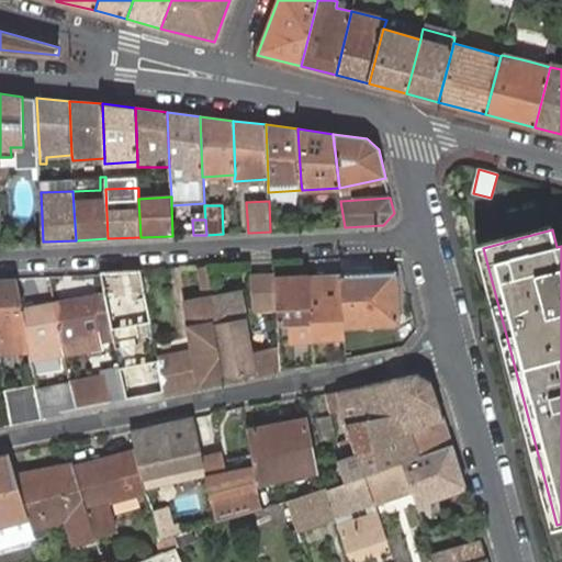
[(200,270),(204,295),(213,293),(209,268),(200,270)]
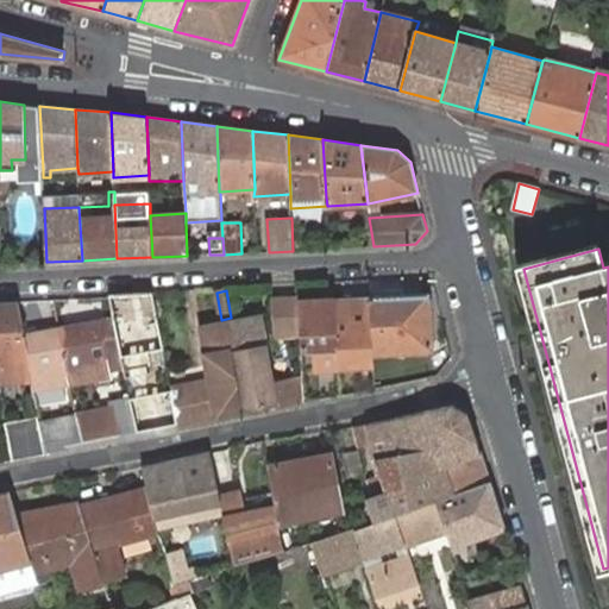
[(164,350),(152,293),(111,295),(111,297),(114,319),(123,356),(125,368),(126,378),(154,374),(149,352),(164,350)]
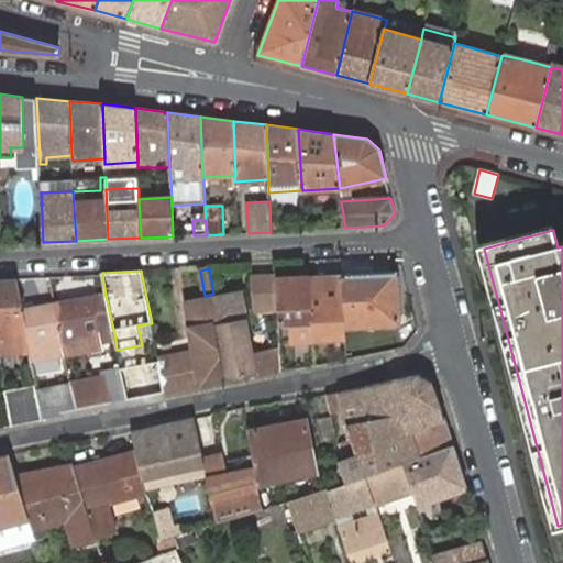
[(396,272),(342,275),(345,326),(399,322),(396,272)]
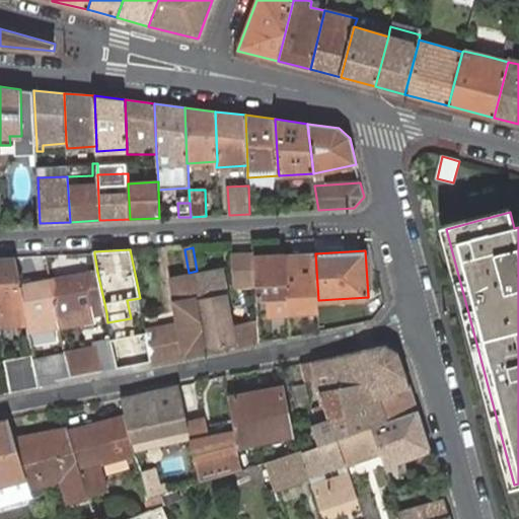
[(318,300),(315,253),(286,254),(288,302),(289,312),(318,311),(318,300)]
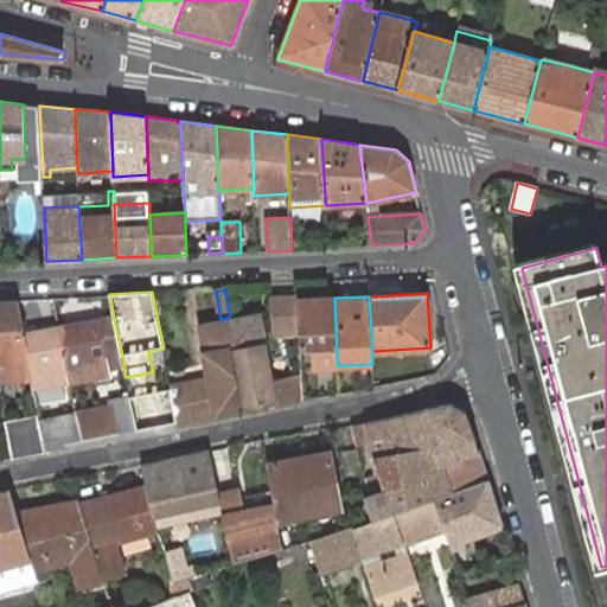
[(337,353),(334,298),(299,300),(300,331),(301,356),(301,365),(338,365),(337,353)]
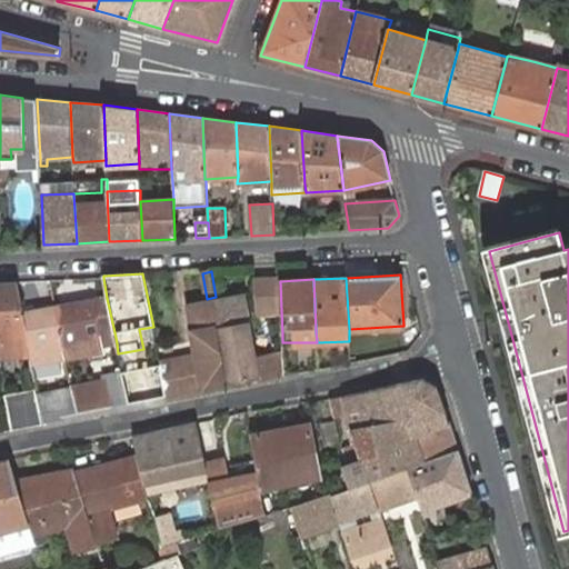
[(280,281),(280,280),(255,281),(256,312),(281,310),(280,281)]
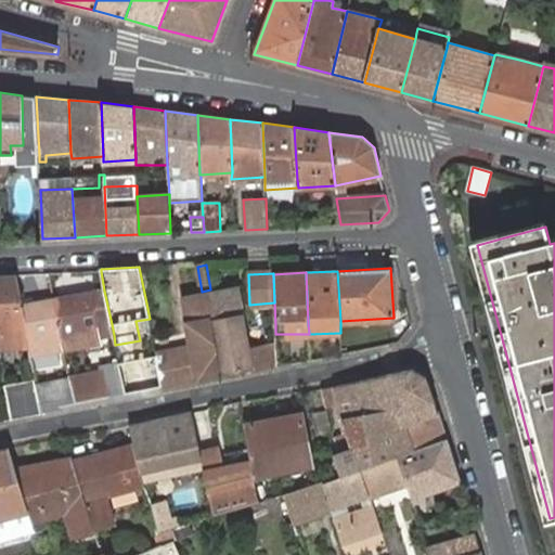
[(22,305),(17,276),(0,276),(0,337),(18,336),(28,336),(22,305)]
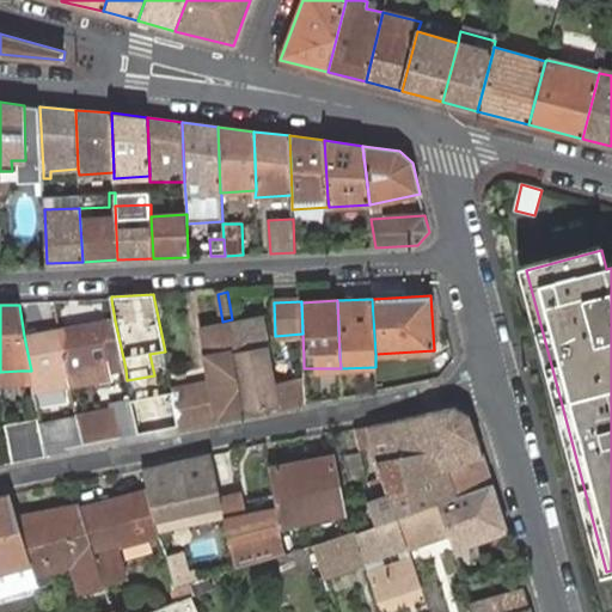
[(262,319),(233,324),(234,334),(238,349),(234,350),(246,412),(277,407),(279,411),(286,410),(306,405),(305,392),(305,373),(273,380),(262,319)]
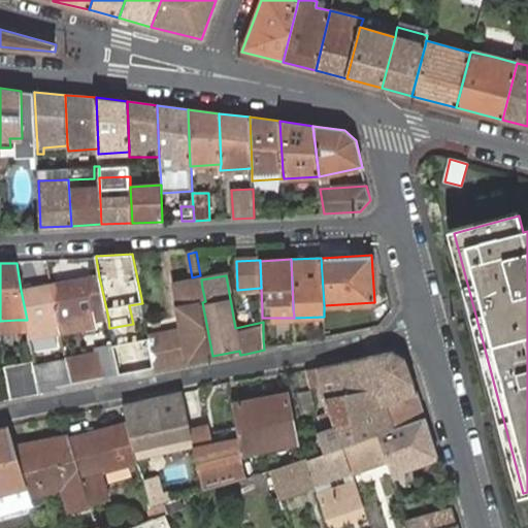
[(106,308),(99,276),(88,278),(88,277),(52,284),(60,333),(97,327),(96,322),(94,310),(106,308)]
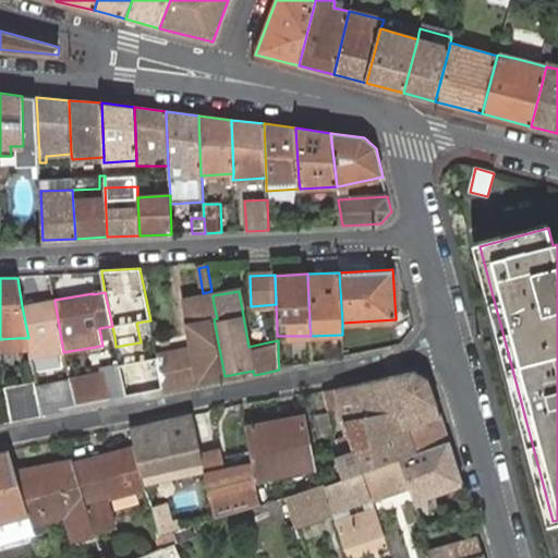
[(214,304),(213,295),(185,301),(187,310),(194,351),(157,358),(162,389),(199,380),(225,376),(214,319),(217,318),(214,304)]
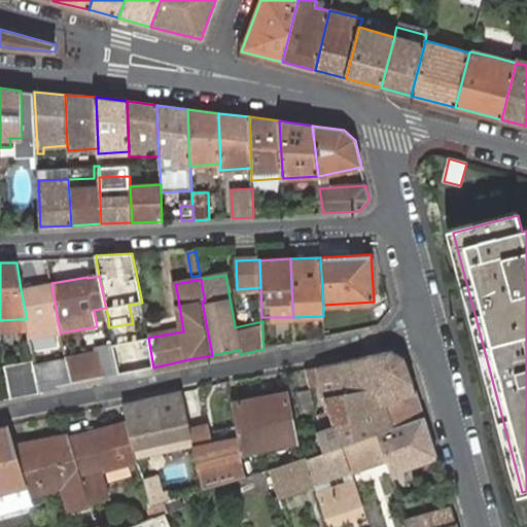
[(60,332),(51,283),(21,289),(27,319),(28,323),(29,330),(29,334),(29,338),(54,334),(60,332)]
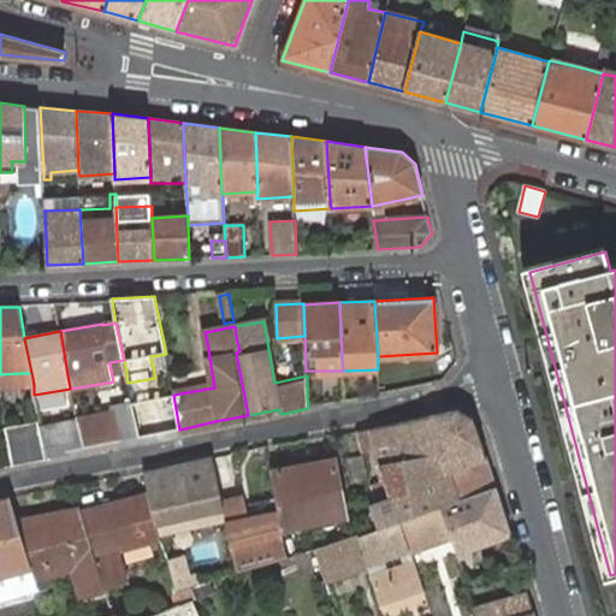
[(124,360),(110,362),(112,375),(126,372),(124,360)]
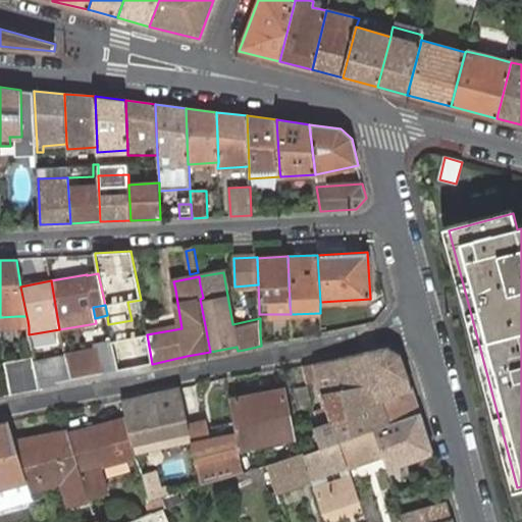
[(17,316),(0,317),(0,331),(29,330),(29,327),(28,320),(27,316),(17,316)]
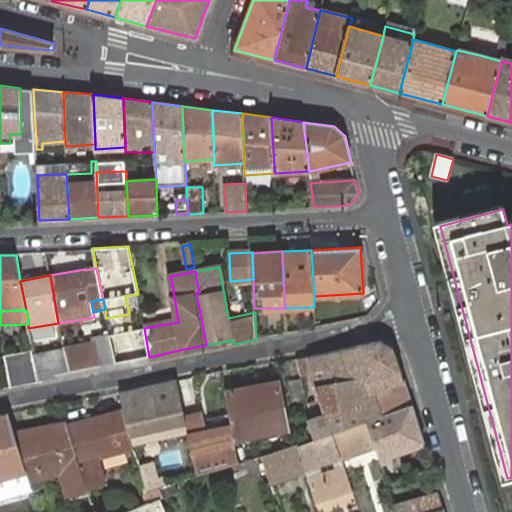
[(110,335),(115,364),(149,357),(144,328),(110,335)]
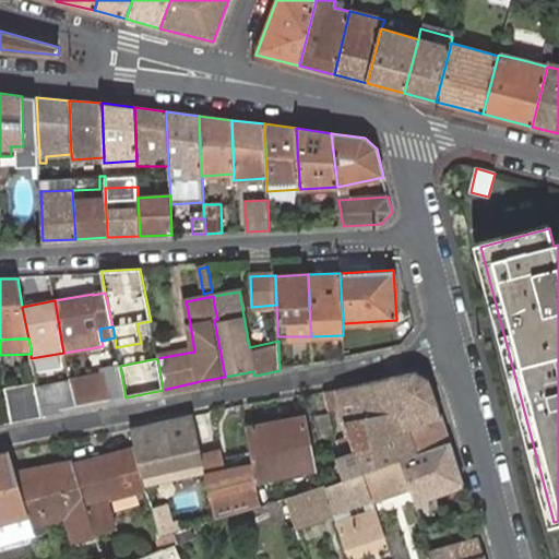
[(70,381),(78,406),(126,397),(120,366),(103,369),(103,375),(71,381),(70,381)]
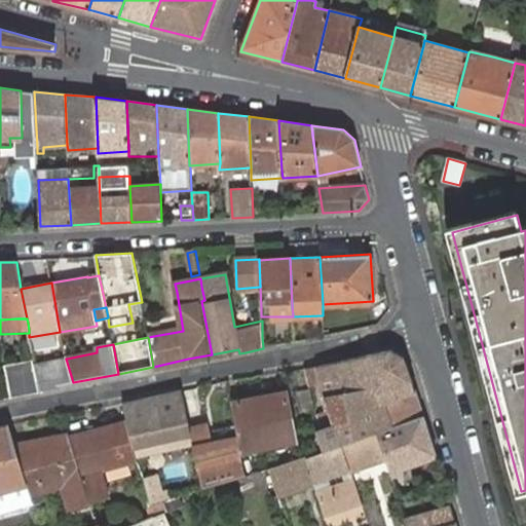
[(411,380),(403,358),(391,350),(369,354),(318,367),(305,369),(309,386),(322,383),(323,398),(325,397),(336,425),(320,430),(316,431),(323,450),(341,444),(376,431),(423,415),(416,393),(411,380)]
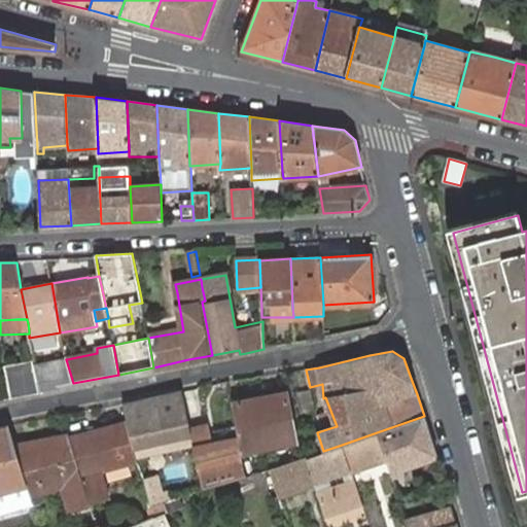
[(37,390),(56,386),(73,383),(66,359),(48,362),(33,366),(37,390)]
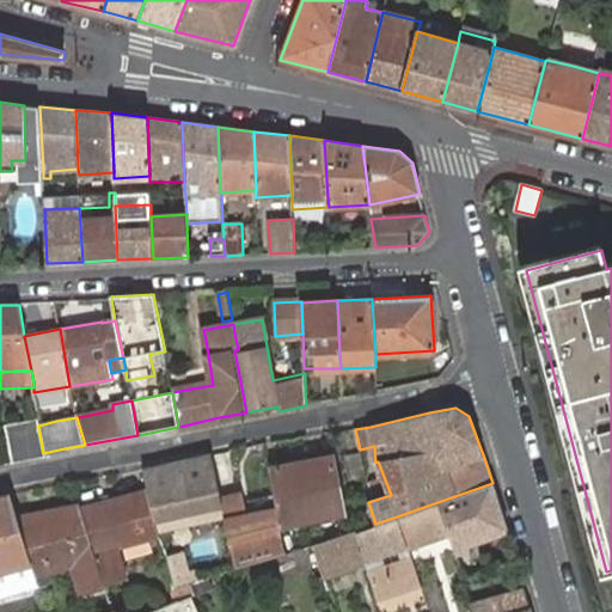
[(6,427),(13,464),(44,458),(43,453),(38,426),(37,420),(6,427)]
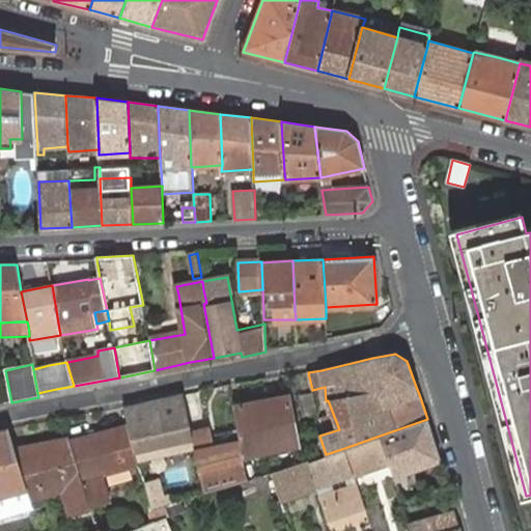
[(191,431),(184,394),(152,401),(164,453),(171,451),(187,448),(195,446),(191,431)]
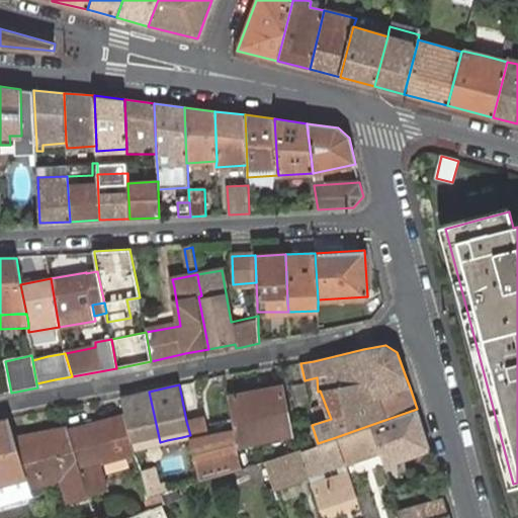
[(281,386),(228,396),(239,444),(292,435),(281,386)]
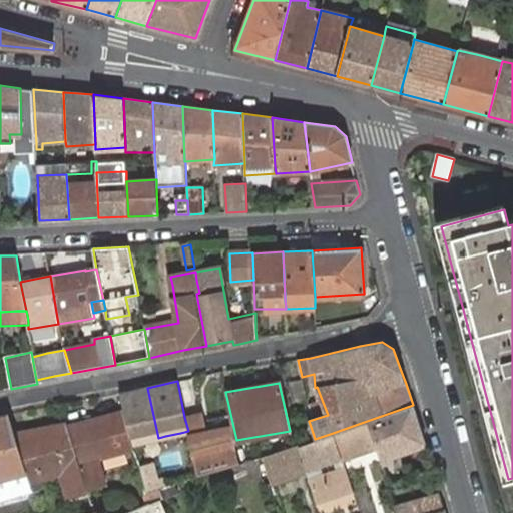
[(421,430),(413,405),(367,421),(376,445),(389,485),(397,481),(390,458),(391,458),(386,443),(421,430)]
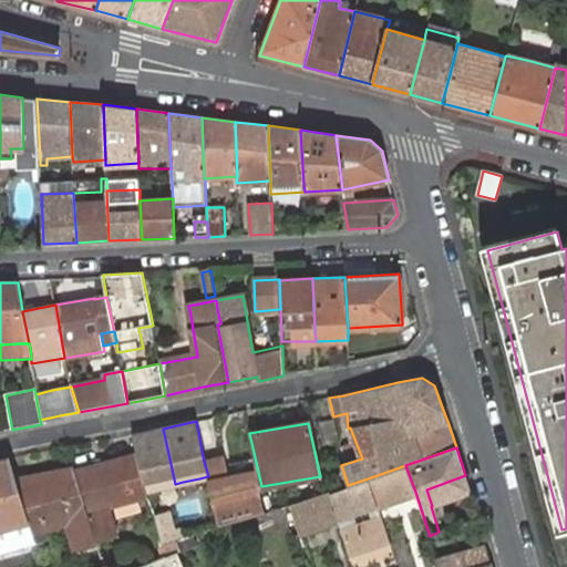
[(147,497),(137,455),(74,472),(95,537),(119,532),(112,507),(147,497)]
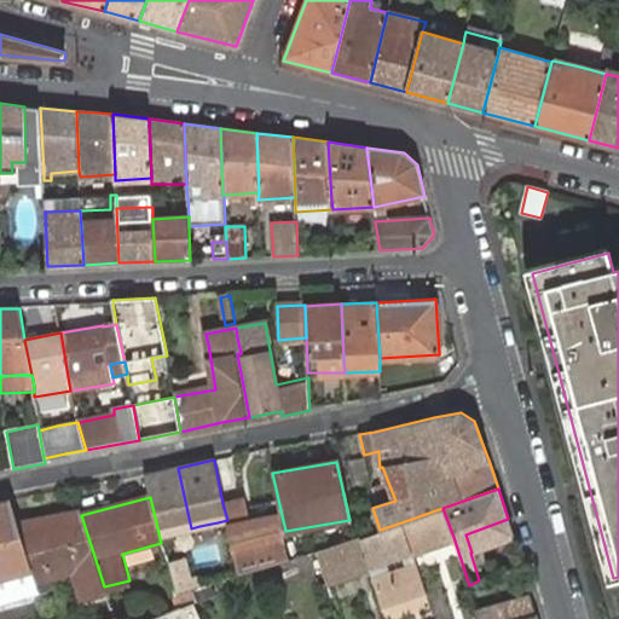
[(246,498),(223,503),(227,520),(239,574),(262,568),(266,567),(279,563),(289,560),(281,513),(250,520),(246,498)]
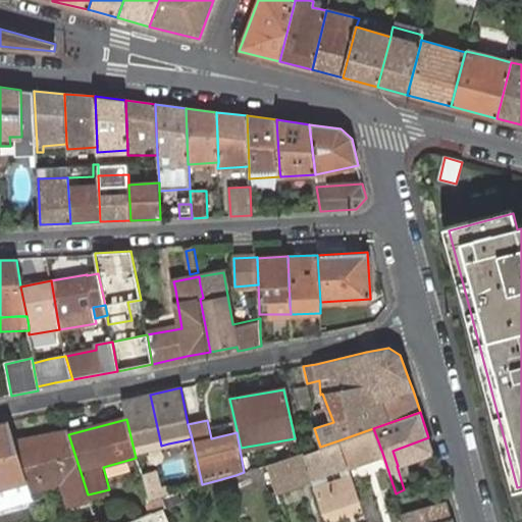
[(373,428),(338,440),(347,465),(382,453),(373,428)]
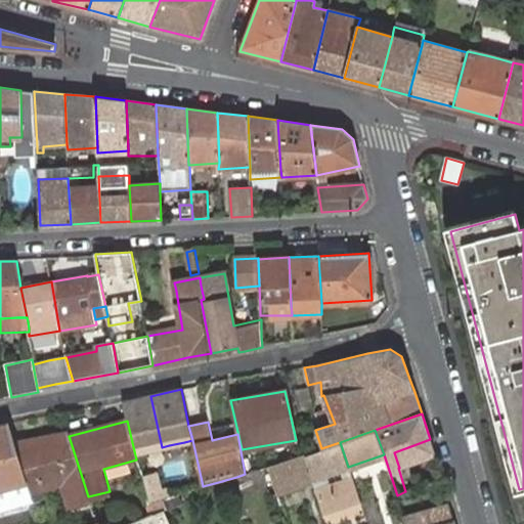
[(69,436),(69,433),(15,443),(31,493),(63,484),(71,510),(90,505),(88,496),(69,436)]
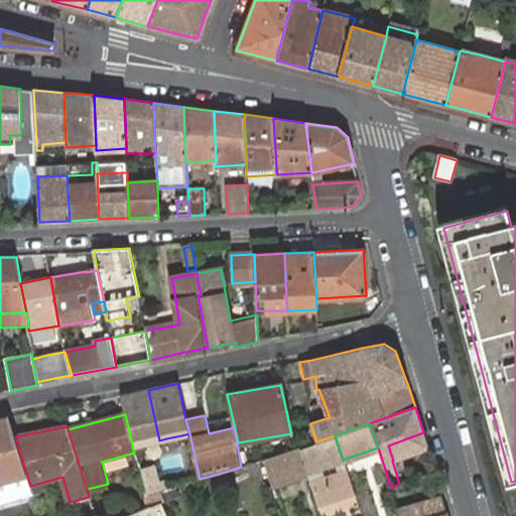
[(335,435),(316,441),(299,447),(307,473),(319,508),(355,495),(343,460),(335,435)]
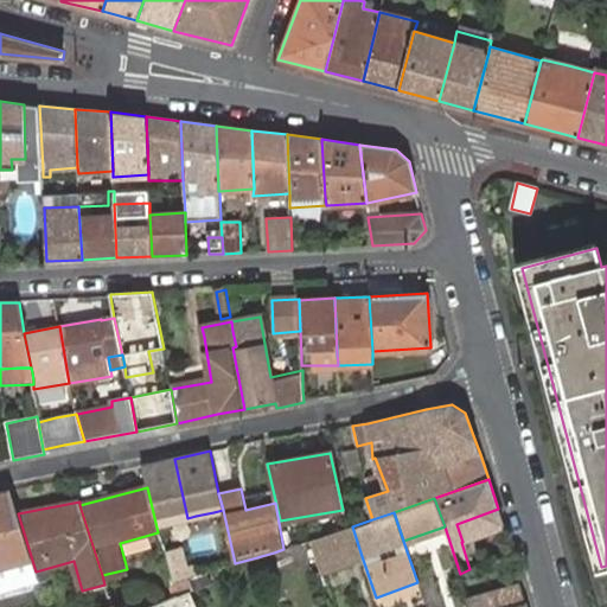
[(352,526),(312,541),(321,569),(362,556),(352,526)]
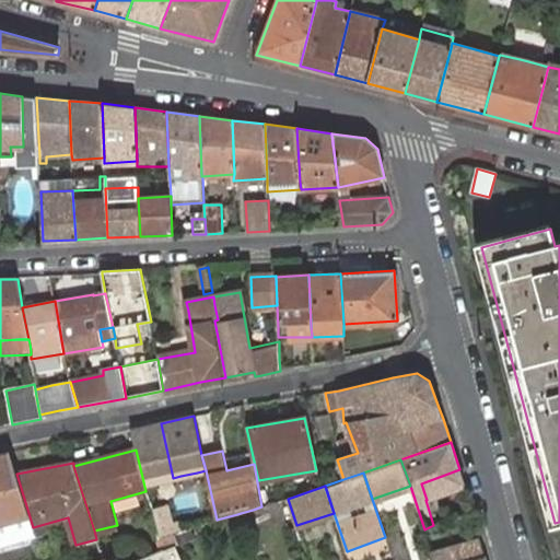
[(161,539),(175,534),(182,532),(175,505),(154,511),(161,539)]
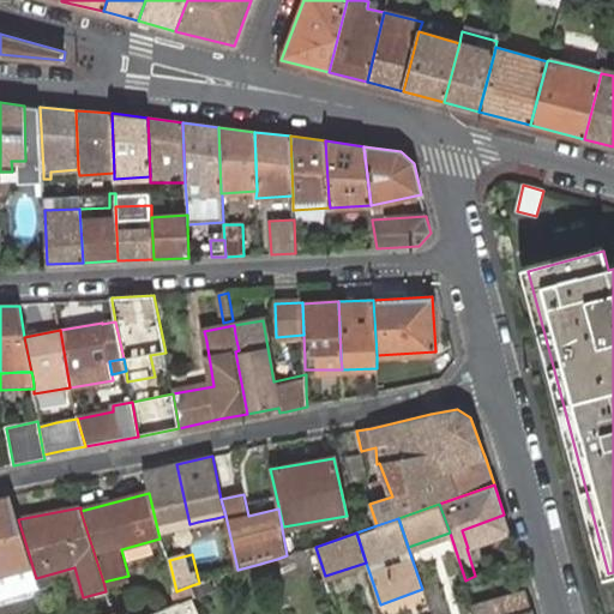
[(191,597),(196,596),(192,585),(176,591),(180,603),(191,597)]
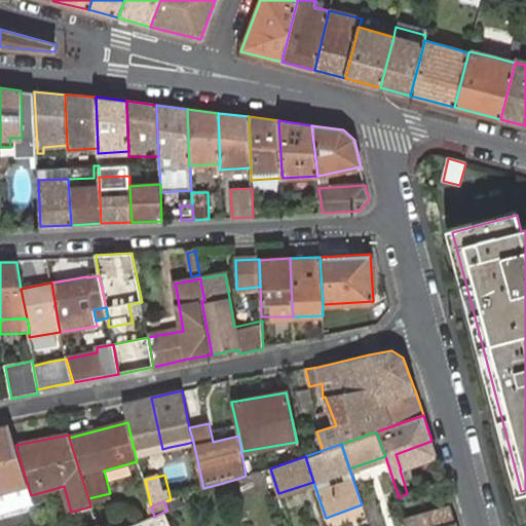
[(456,525),(452,510),(407,523),(407,525),(456,525)]
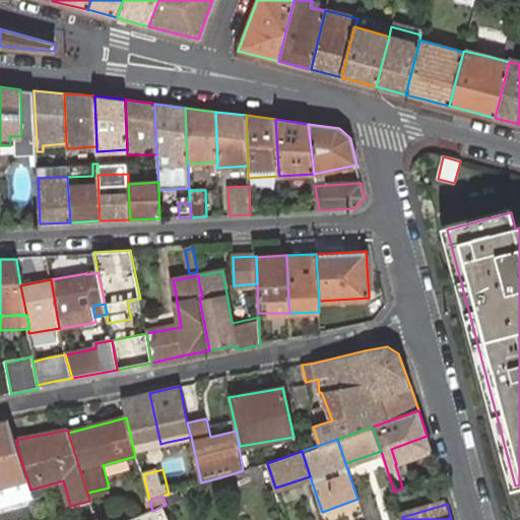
[(129,519),(169,519),(161,506),(152,511),(129,519)]
